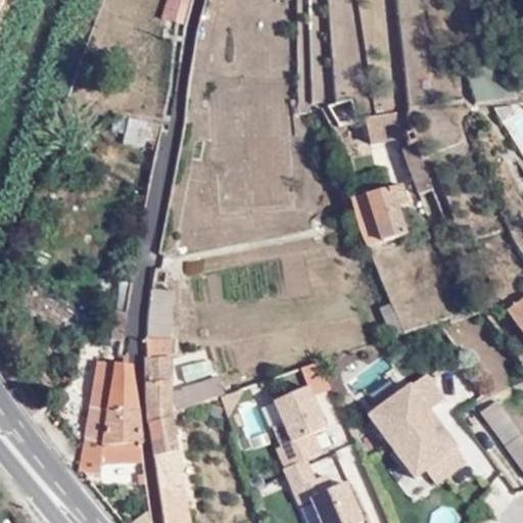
[(154,0),(150,13),(176,20),(182,0),(154,0)]
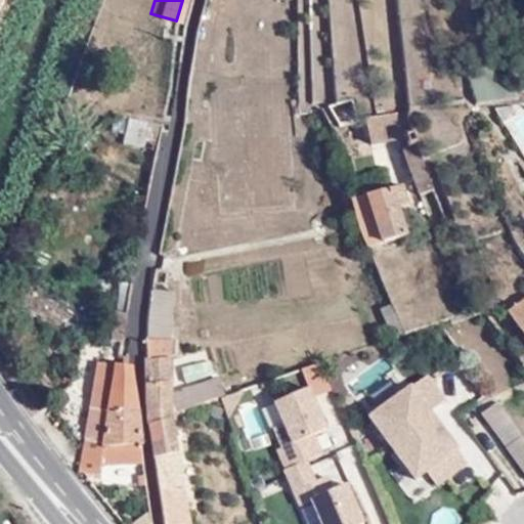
[(474,108),(488,103),(517,96),(510,59),(466,66),(474,108)]
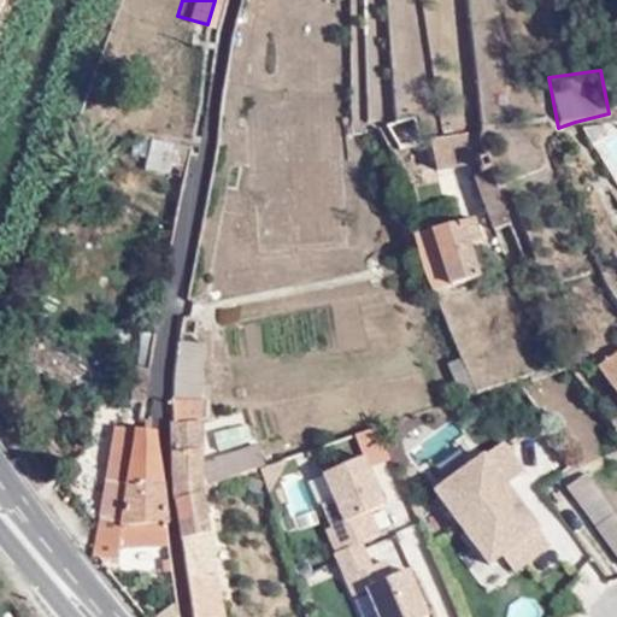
[(398,152),(424,141),(418,121),(387,128),(398,152)]
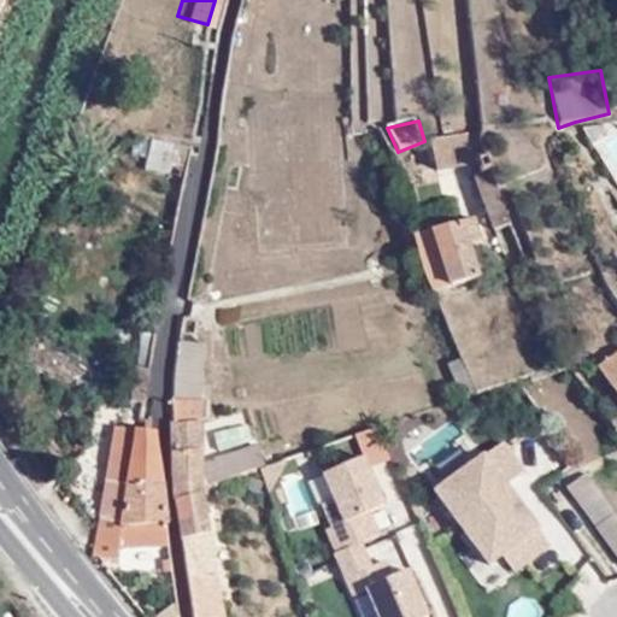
[(493,154),(491,145),(482,124),(433,140),(440,166),(493,154)]
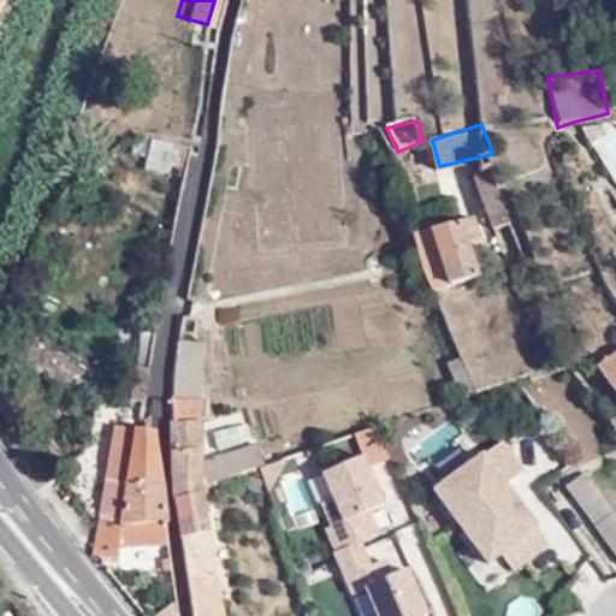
[(190,149),(152,142),(146,170),(184,178),(190,149)]
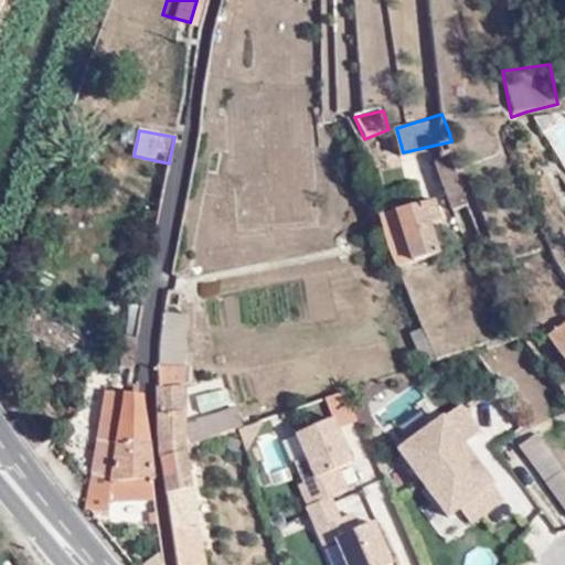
[(467,233),(480,228),(455,151),(440,156),(467,233)]
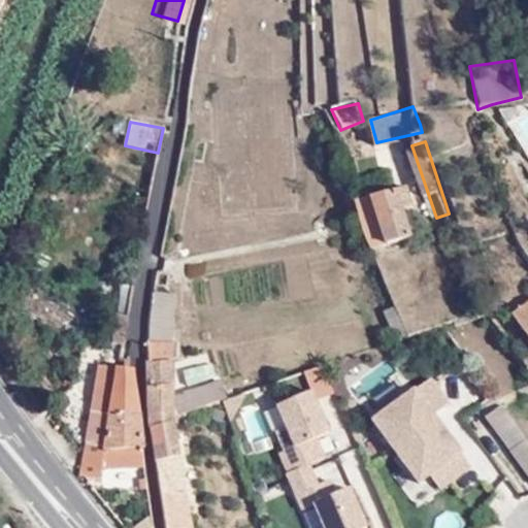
[(343,178),(353,177),(344,156),(335,160),(343,178)]
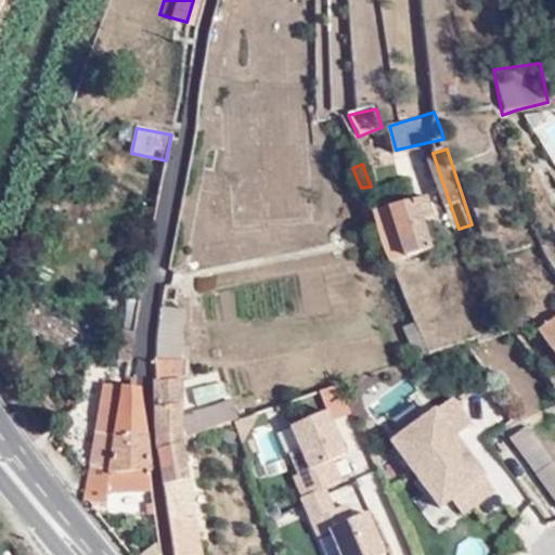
[(379,206),(394,261),(435,249),(425,218),(435,216),(427,193),(379,206)]
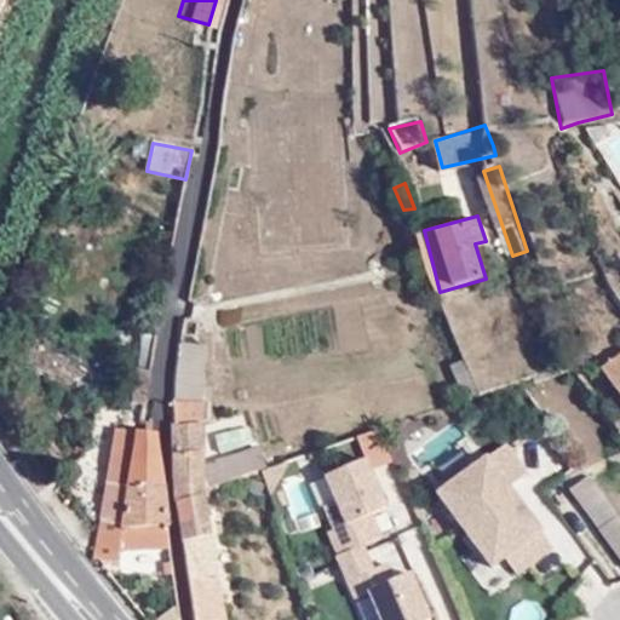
[(149,321),(139,369),(149,371),(159,323),(149,321)]
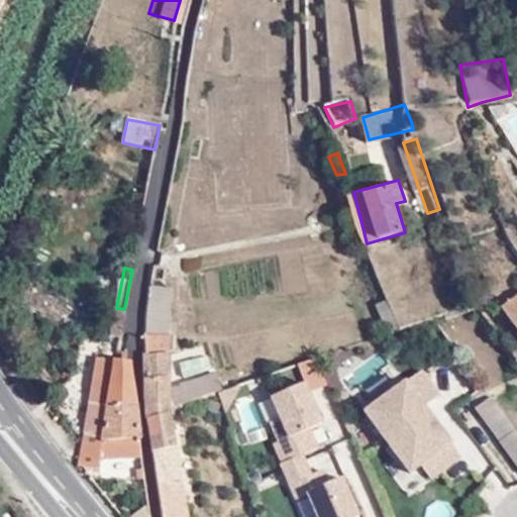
[(170,289),(151,285),(146,321),(145,349),(168,352),(170,289)]
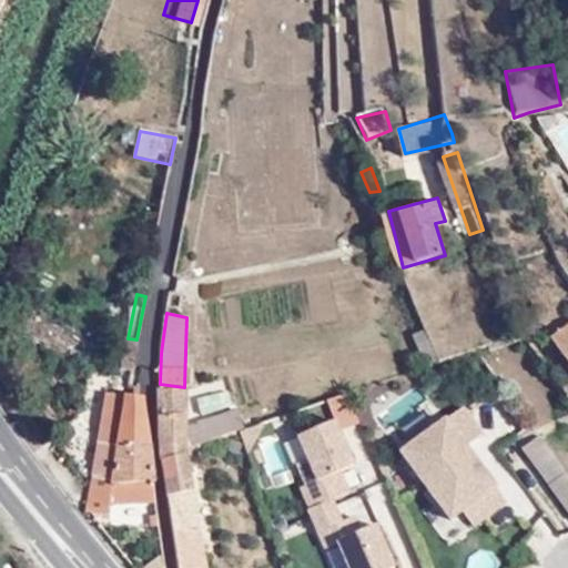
[(425,366),(442,359),(425,322),(411,327),(425,366)]
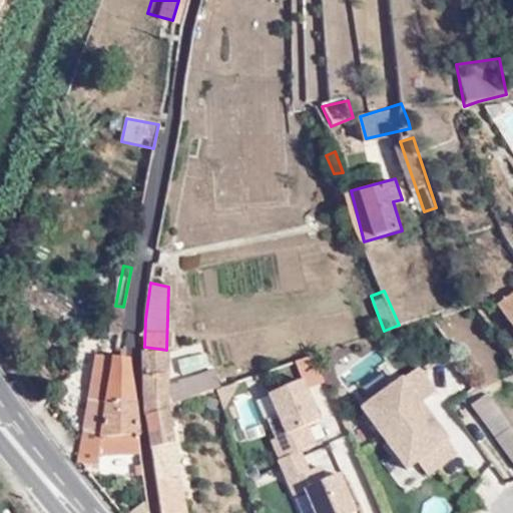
[(512,298),(504,307),(512,317),(512,298)]
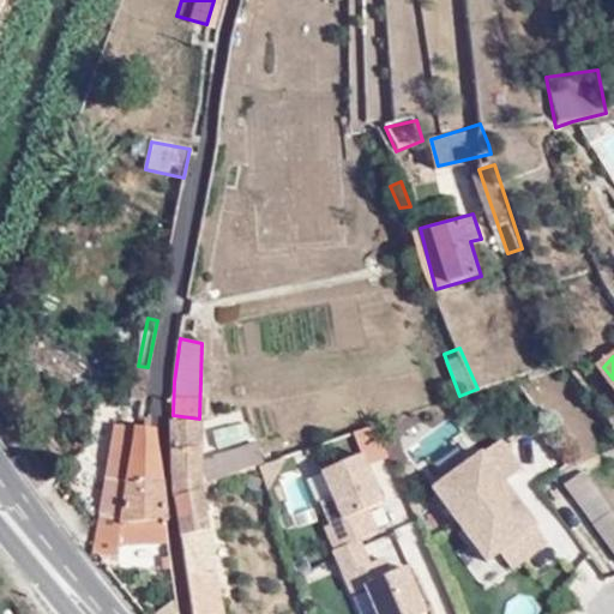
[(138,366),(132,397),(143,401),(149,367),(148,367),(138,366)]
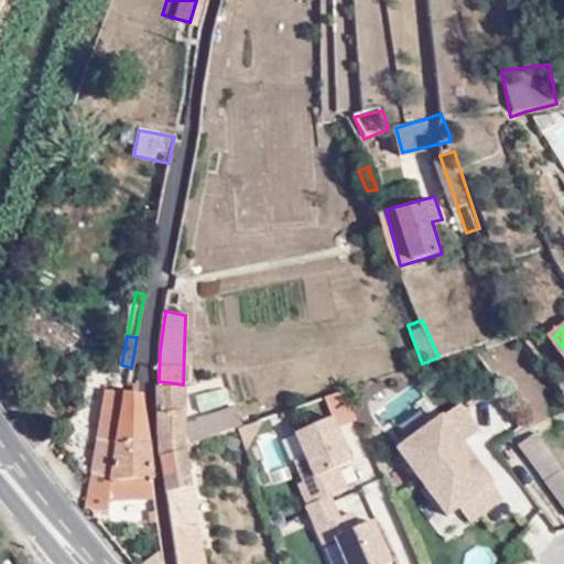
[(183,384),(159,381),(164,454),(166,454),(191,447),(243,429),(235,403),(183,420),(183,384)]
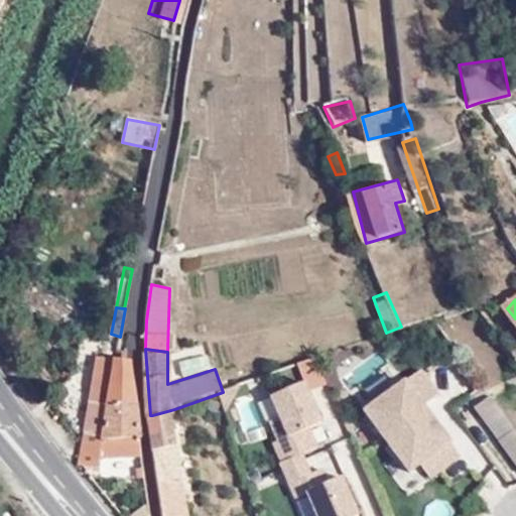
[(100,358),(89,428),(111,430),(115,408),(141,410),(136,363),(129,362),(100,358)]
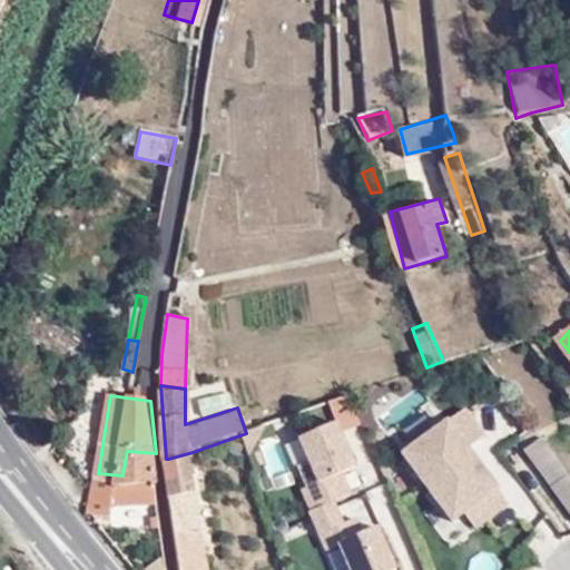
[(394,454),(444,527),(461,514),(472,531),(512,503),(526,523),(539,514),(463,406),(394,454)]
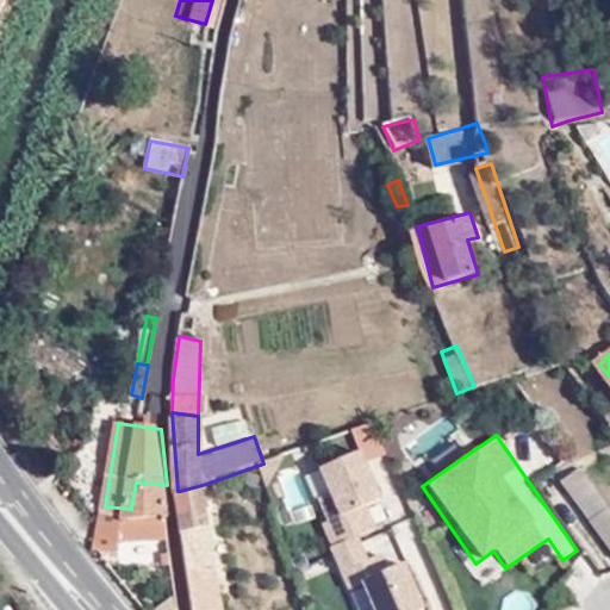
[(360,452),(303,474),(356,609),(421,609),(392,535),(393,535),(360,452)]
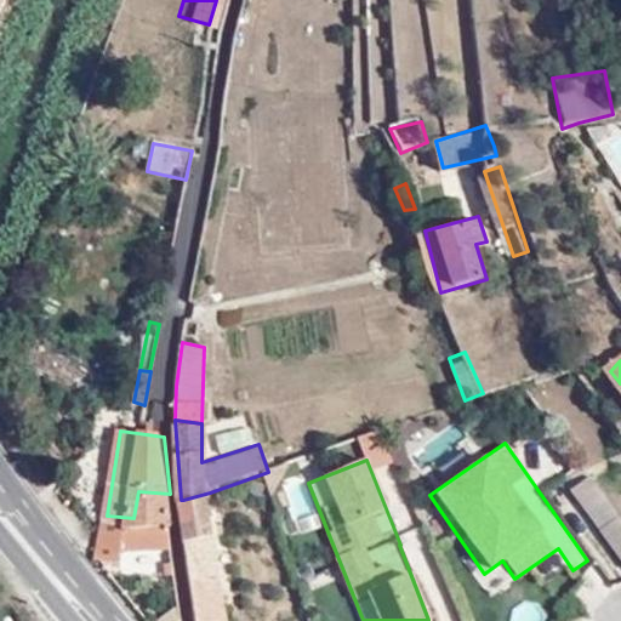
[(620,519),(588,478),(569,491),(620,554),(620,519)]
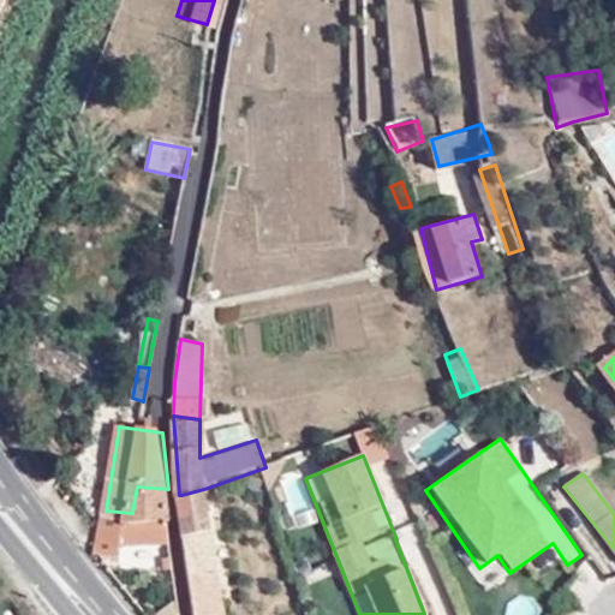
[(106,511),(101,531),(96,554),(120,557),(124,543),(175,551),(168,489),(137,487),(132,513),(106,511)]
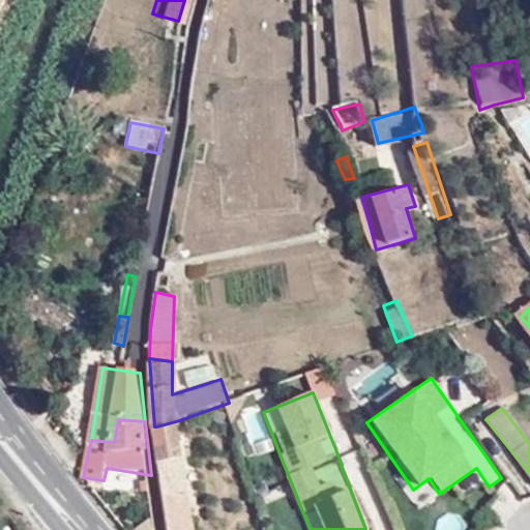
[(179,420),(156,427),(167,503),(189,498),(174,431),(181,429),(179,420)]
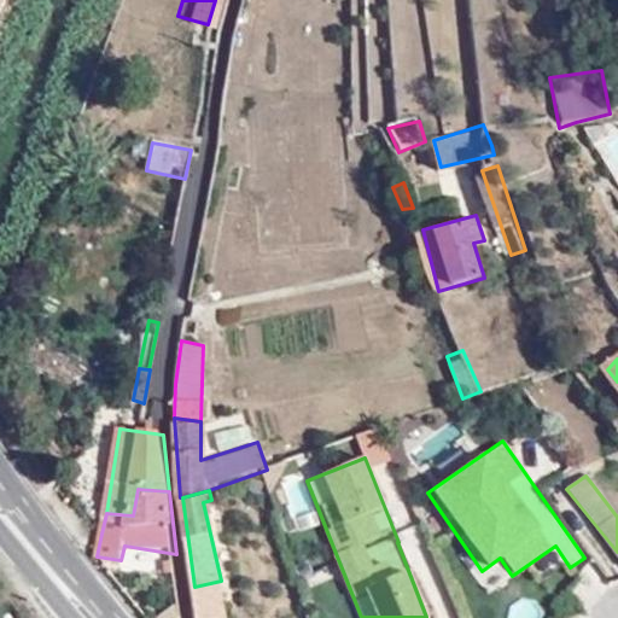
[(401,535),(409,557),(425,552),(417,529),(401,535)]
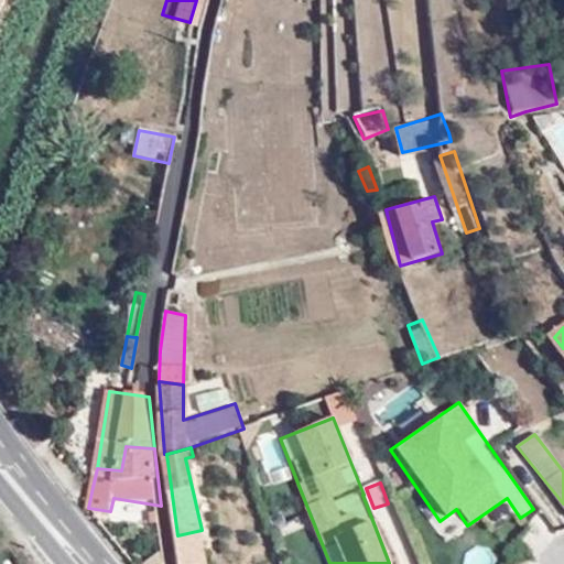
[(208,563),(202,530),(177,535),(181,560),(196,556),(196,563),(208,563)]
